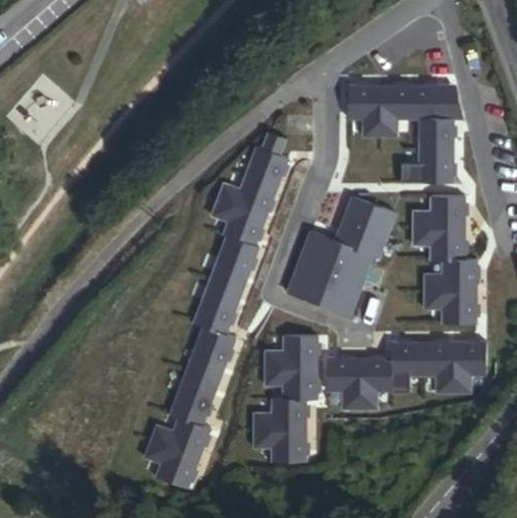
[(386,118),(387,85),(353,84),(352,117),(386,118)]
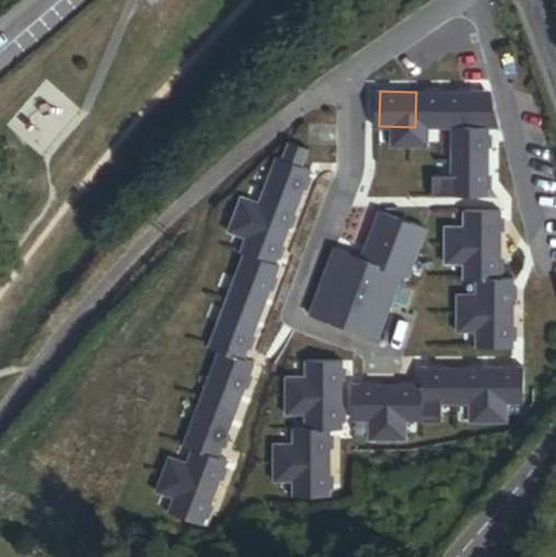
[(448,128),(449,93),(416,92),(415,127),(448,128)]
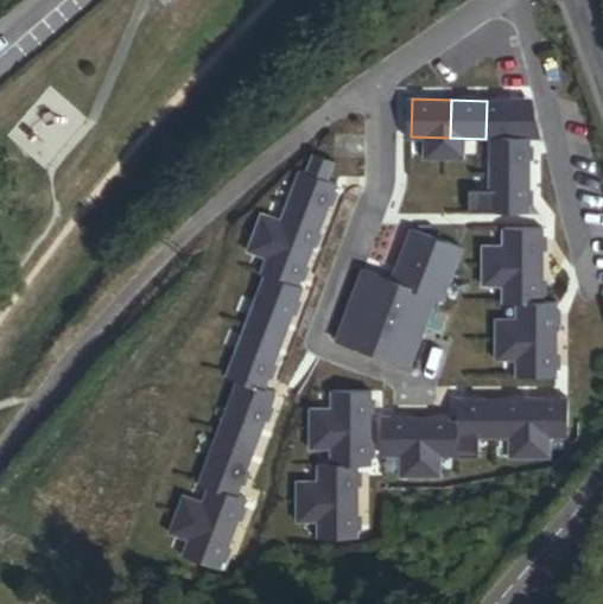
[(521,140),(522,101),(487,101),(486,139),(495,139),(521,140)]
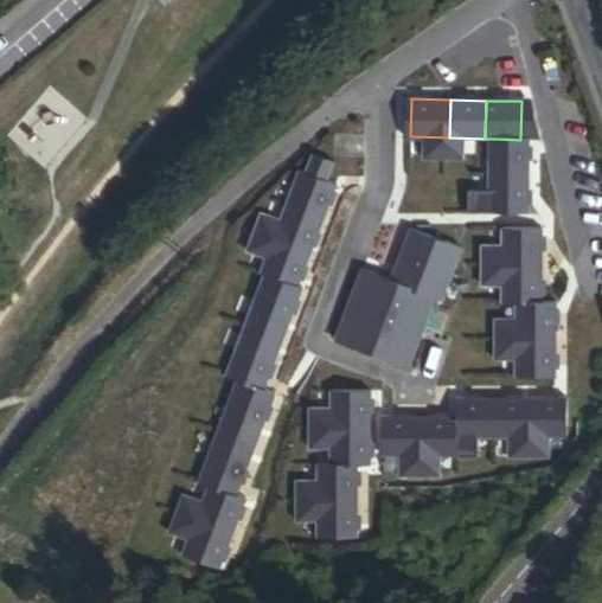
[(531,177),(532,140),(520,140),(494,139),(493,175),(531,177)]
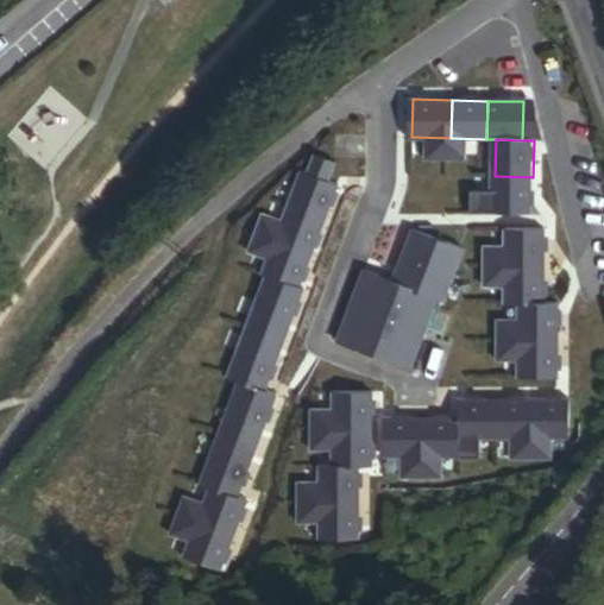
[(325,220),(339,184),(304,170),(290,205),(325,220)]
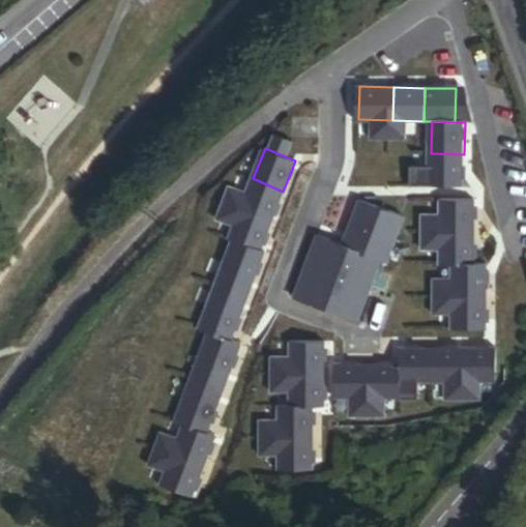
[(464,186),(464,154),(431,153),(430,185),(464,186)]
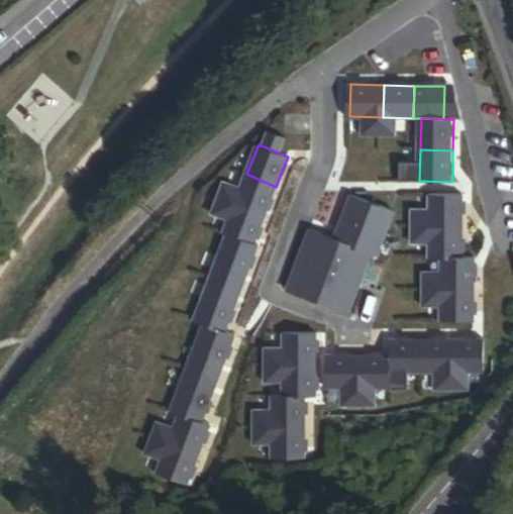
[(265,216),(276,187),(246,174),(235,204),(265,216)]
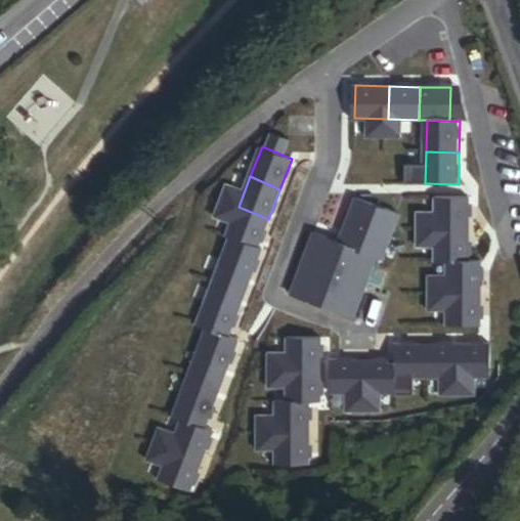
[(382,259),(400,215),(358,198),(340,242),(377,257),(382,259)]
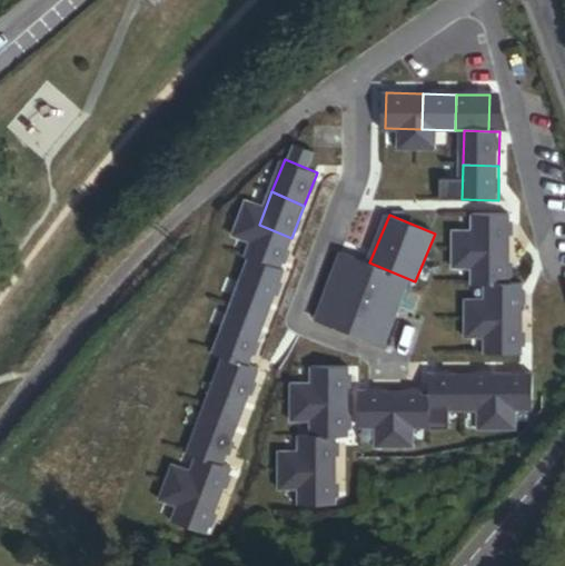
[(509,252),(511,217),(475,215),(474,250),(509,252)]
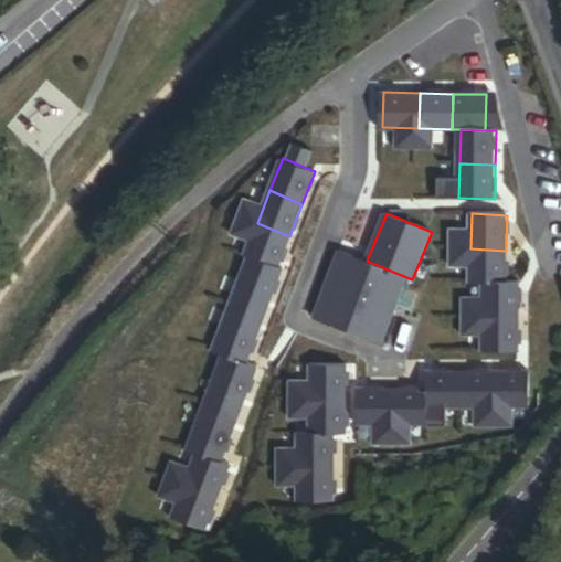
[(278,266),(289,236),(257,223),(245,253),(250,254),(278,266)]
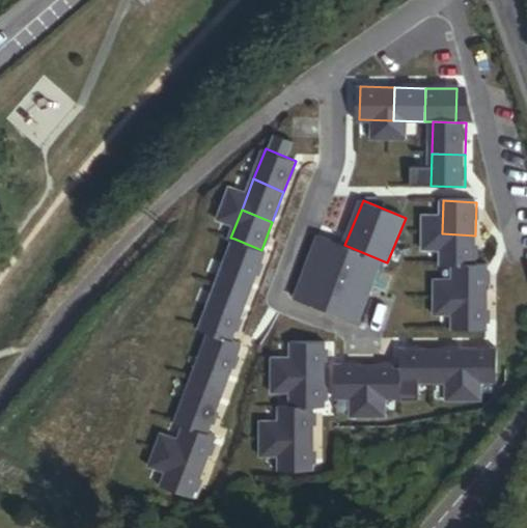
[(474,266),(475,235),(442,233),(441,265),(454,266),(474,266)]
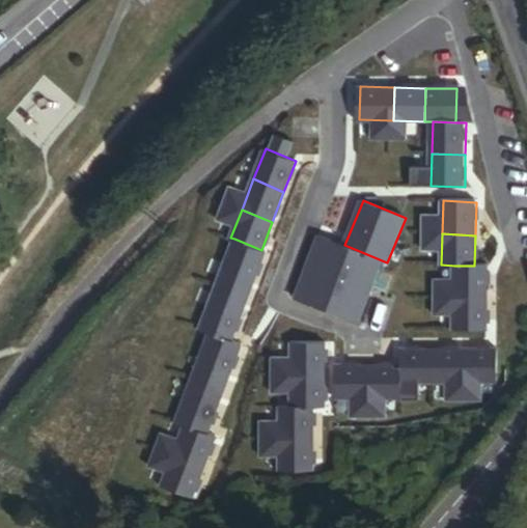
[(358,321),(382,260),(344,245),(321,235),(295,297),(358,321)]
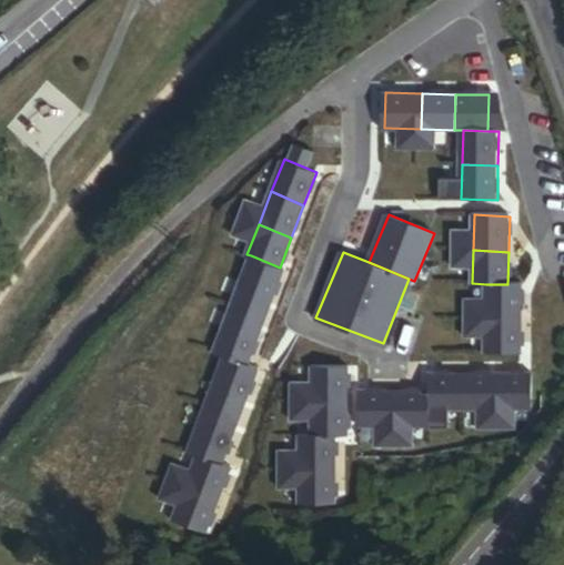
[(265,318),(284,269),(280,268),(251,255),(232,303),(265,318)]
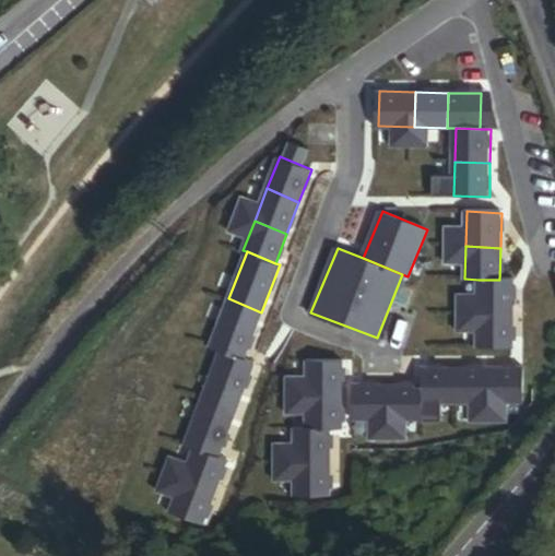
[(511,315),(512,281),(499,280),(479,280),(477,314),(511,315)]
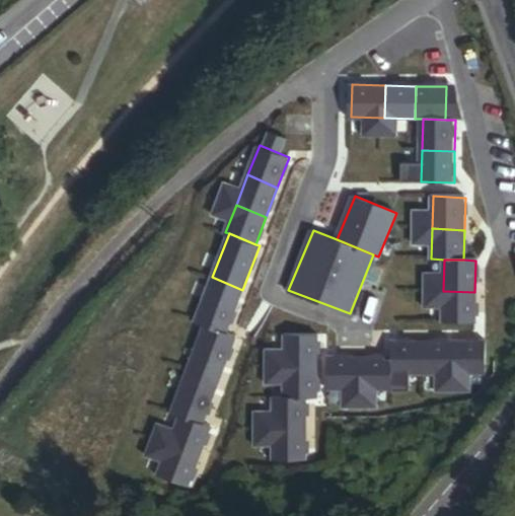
[(225,333),(242,290),(212,277),(195,320),(205,324),(225,333)]
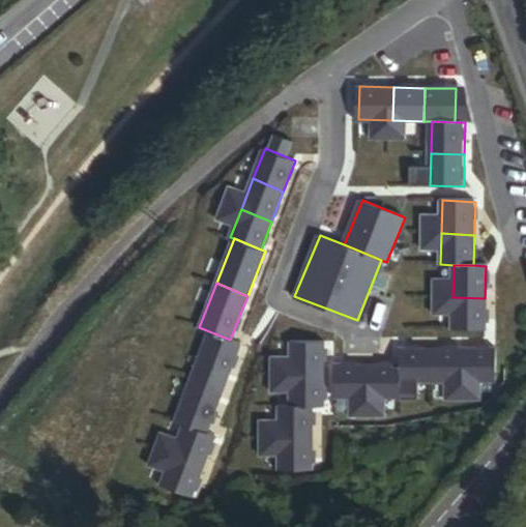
[(485,330),(485,298),(453,297),(451,329),(485,330)]
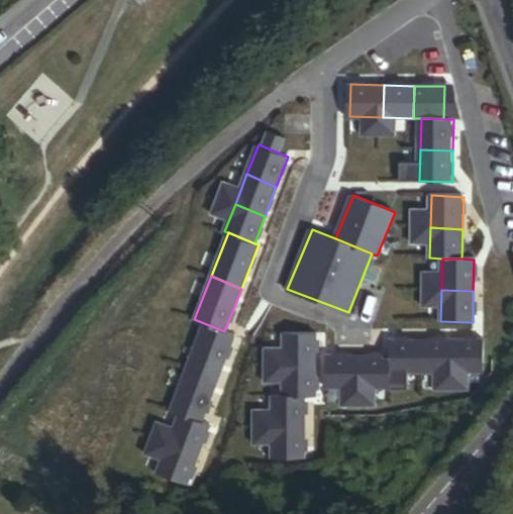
[(217,379),(234,335),(224,331),(204,323),(187,366),(217,379)]
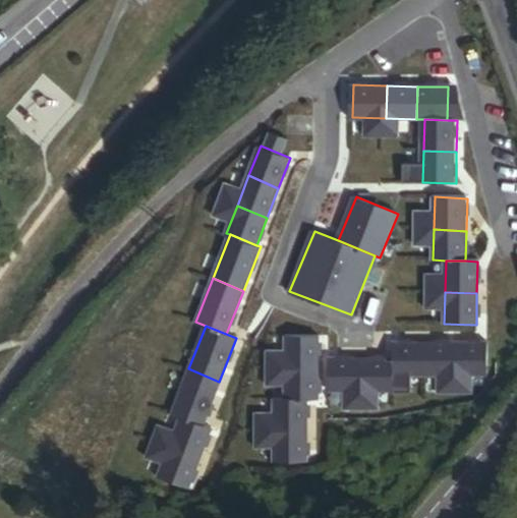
[(318,367),(319,336),(286,335),(284,365),(318,367)]
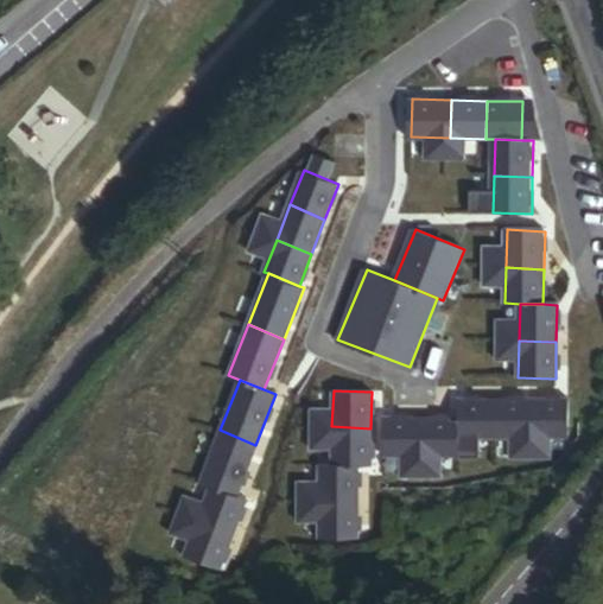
[(492,439),(492,401),(458,401),(457,418),(457,439),(492,439)]
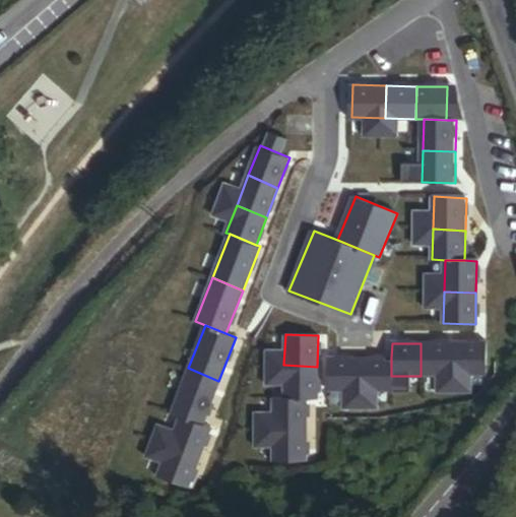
[(452,377),(453,344),(421,343),(421,376),(452,377)]
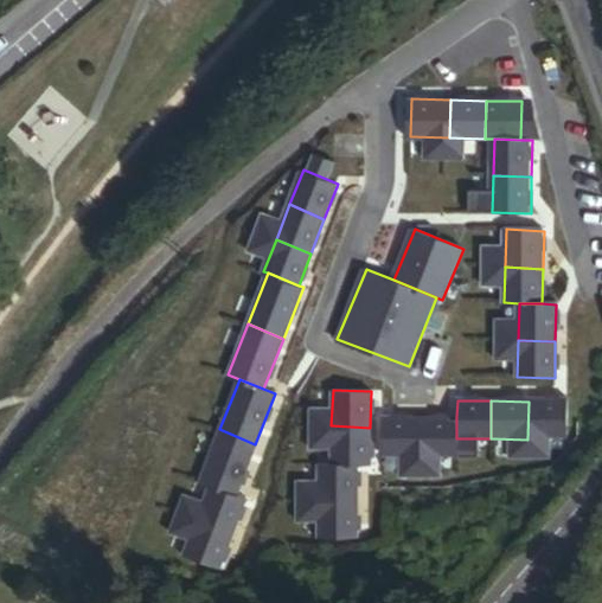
[(565,440),(567,402),(529,402),(527,440),(565,440)]
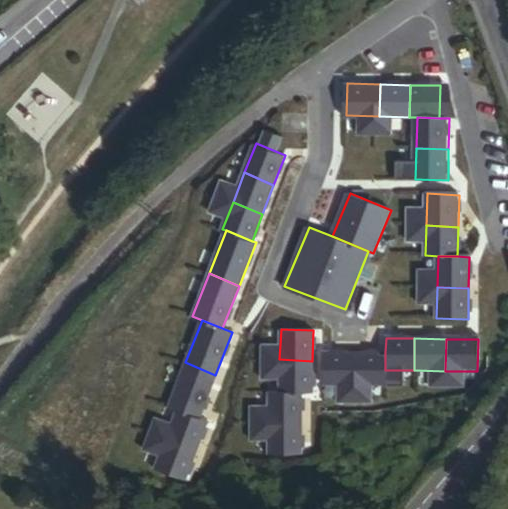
[(352,385),(353,352),(323,352),(322,384),(352,385)]
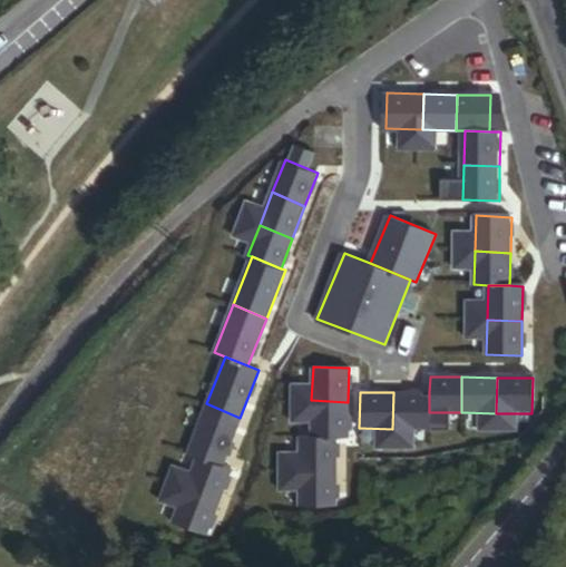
[(429,412),(429,392),(393,392),(392,429),(429,430),(429,412)]
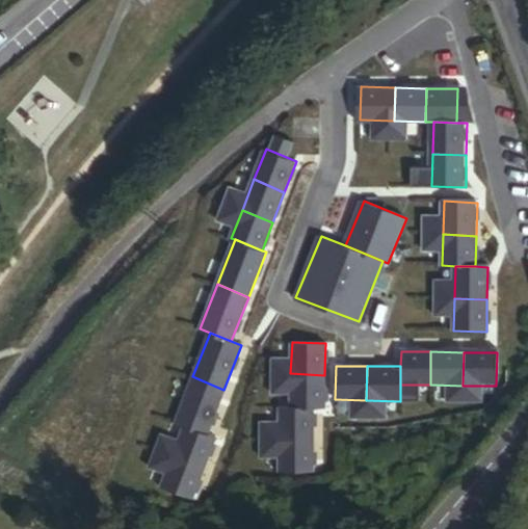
[(323,406),(324,375),(290,373),(289,405),(312,406),(323,406)]
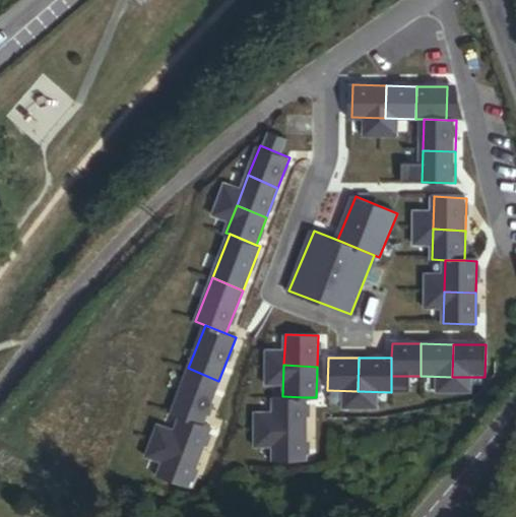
[(200,425),(218,381),(188,368),(171,412),(179,415),(200,425)]
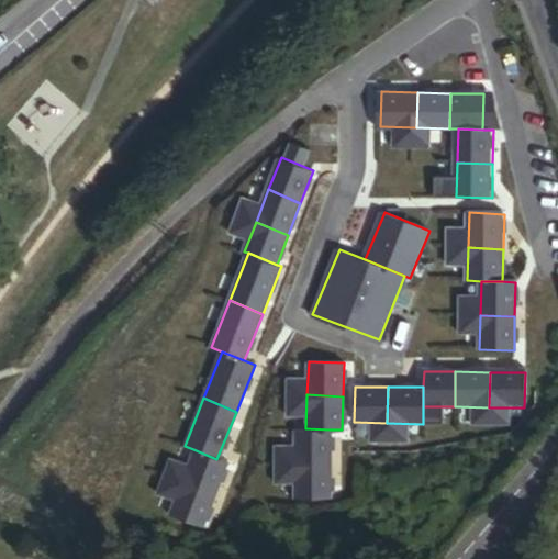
[(328,464),(330,429),(305,428),(296,428),(294,461),(328,464)]
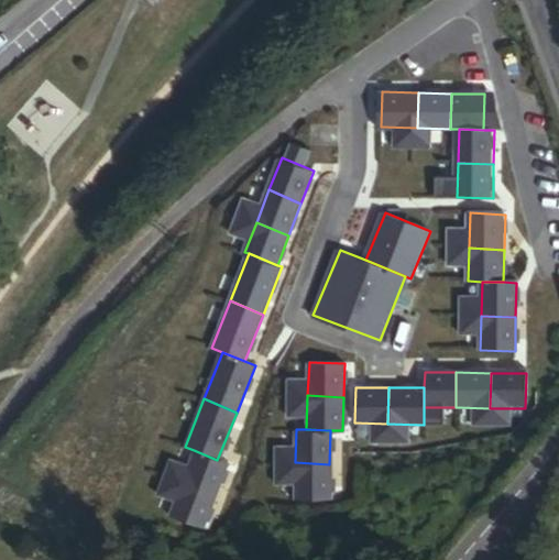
[(214,495),(226,463),(217,460),(194,450),(181,482),(214,495)]
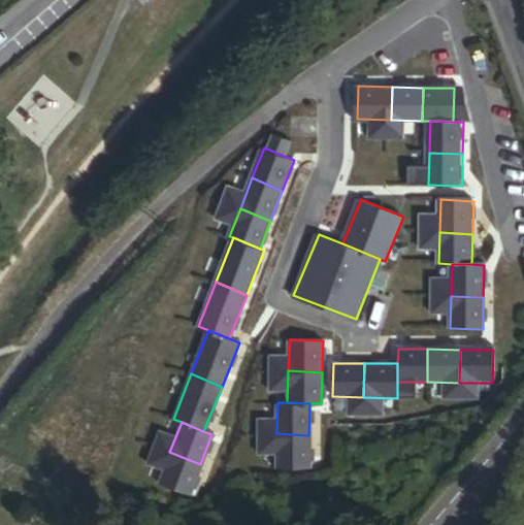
[(307,469),(308,435),(276,433),(275,468),(307,469)]
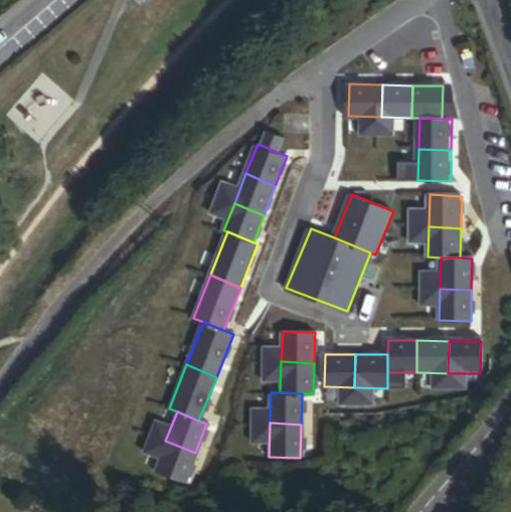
[(183,482),(195,453),(165,441),(153,471),(183,482)]
